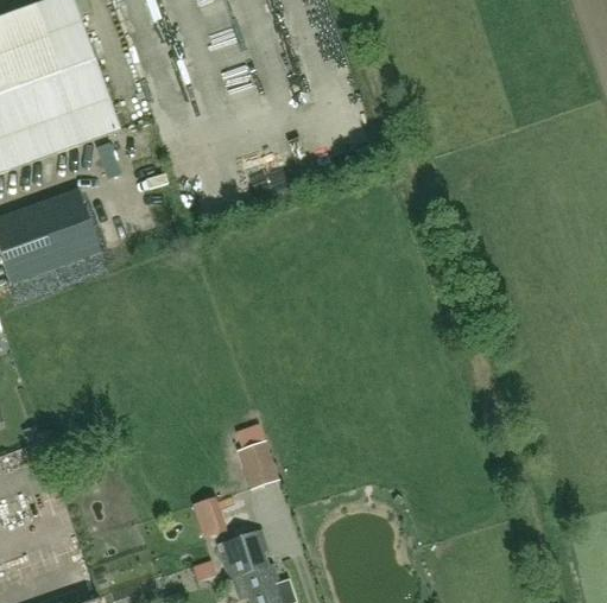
[(44,0),(0,16),(0,170),(120,128),(73,0),(44,0)]
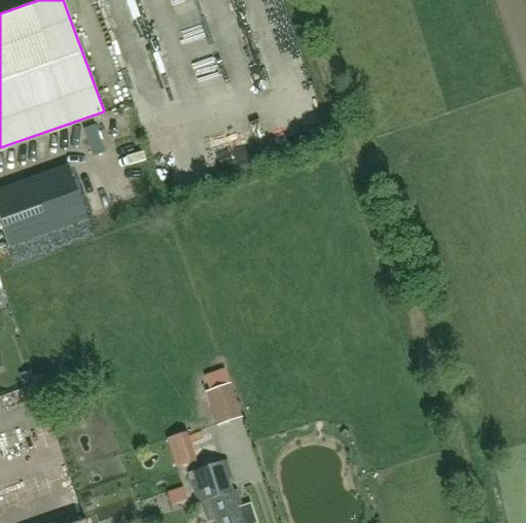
[(188,4),(193,12),(211,5),(209,0),(198,0),(188,4)]
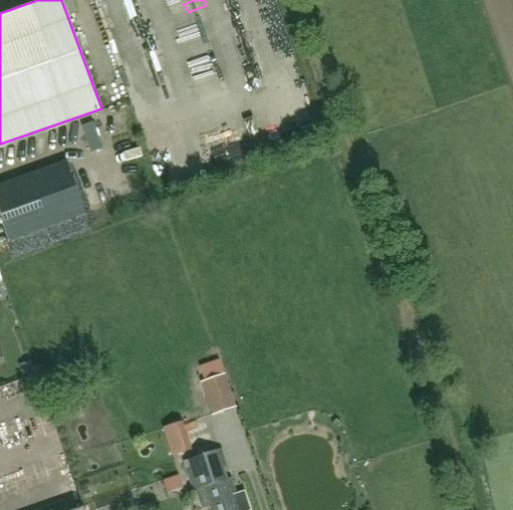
[(102,143),(93,115),(81,120),(91,147),(102,143)]
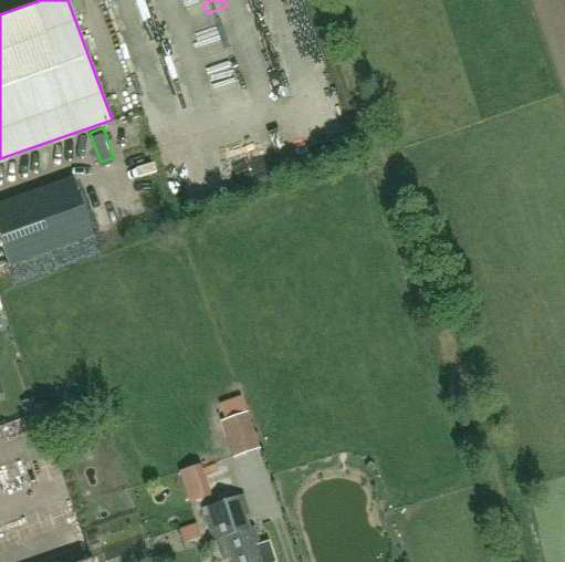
[(94,230),(72,170),(0,196),(0,230),(11,261),(94,230)]
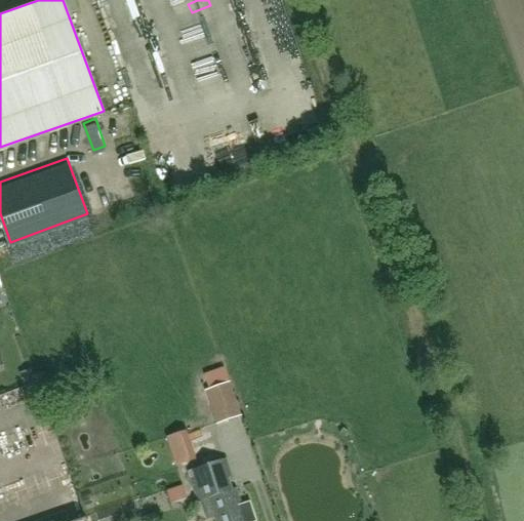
[(37,379),(33,365),(19,369),(25,384),(37,379)]
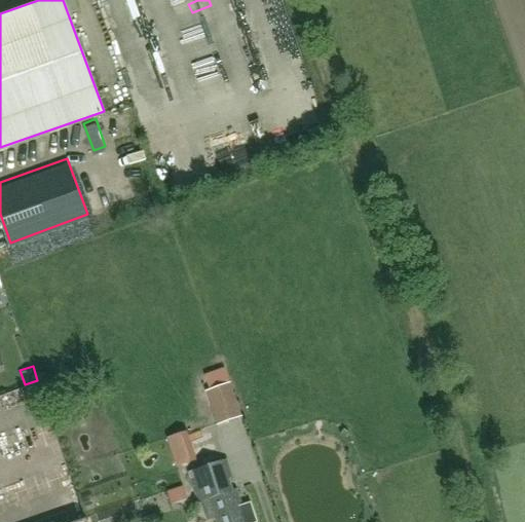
[(205,388),(218,422),(241,414),(230,380),(205,388)]
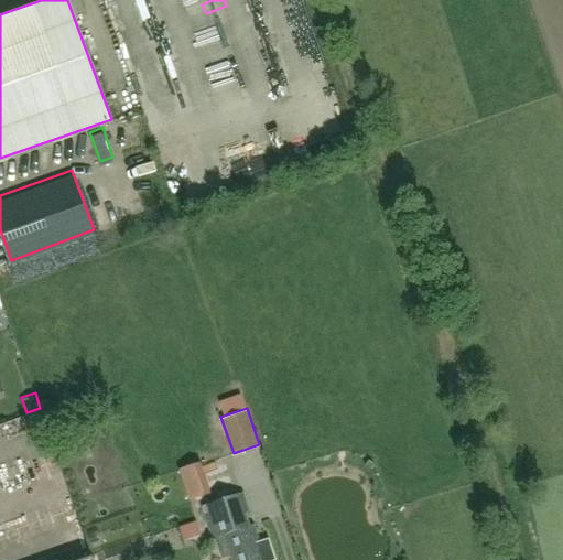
[(180,467),(190,498),(210,492),(201,461),(180,467)]
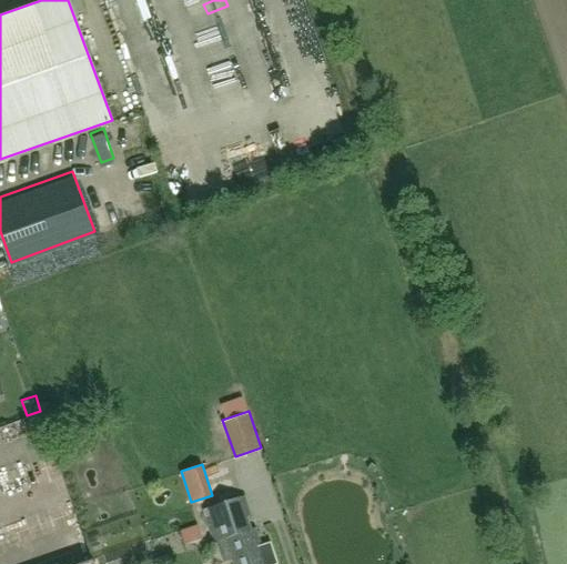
[(272,539),(261,542),(255,525),(245,529),(241,515),(250,512),(244,494),(203,509),(213,540),(225,536),(234,563),(267,563),(267,562),(279,559),(272,539)]
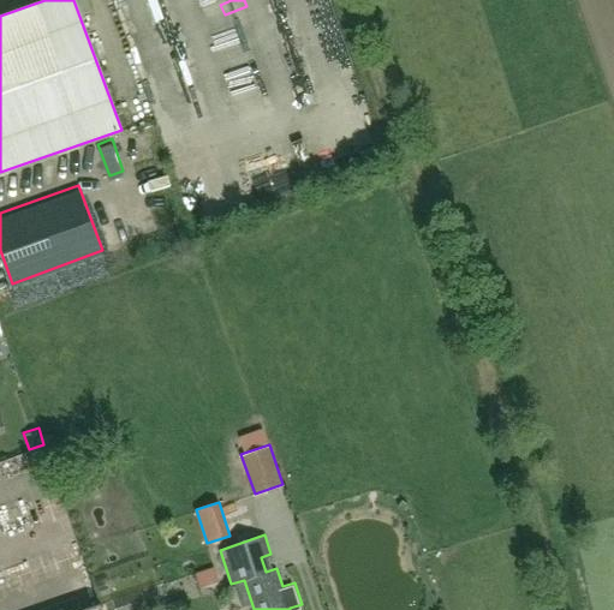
[(198,586),(218,580),(214,566),(195,573),(198,586)]
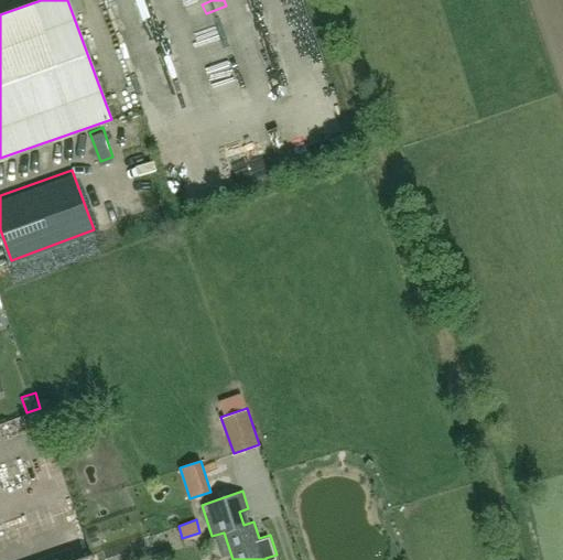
[(104,545),(98,528),(88,531),(94,548),(104,545)]
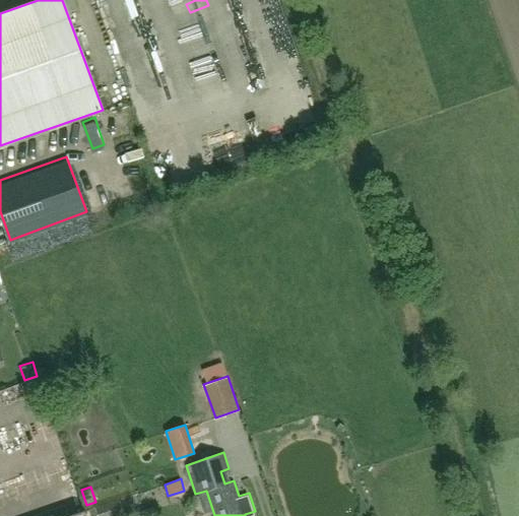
[(98,515),(117,515),(123,514),(118,498),(93,504),(98,515)]
